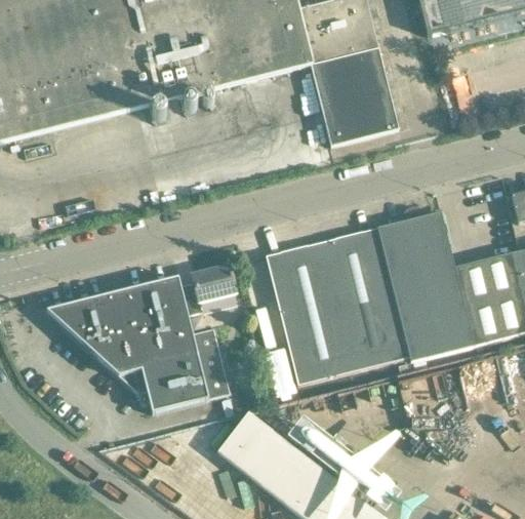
[(0,0),(0,141),(310,64),(330,145),(399,128),(367,0),(316,0),(316,2),(299,6),(297,0),(0,0)]
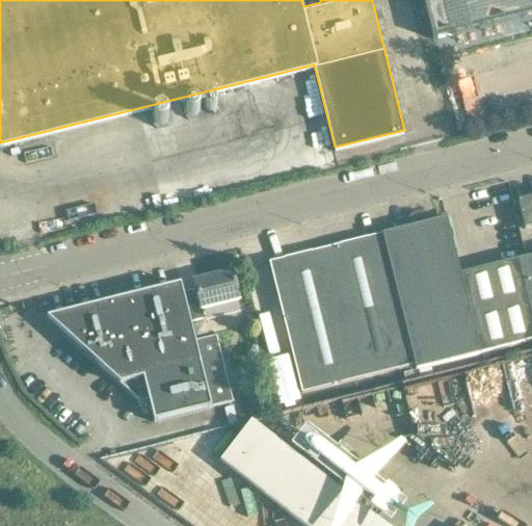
[(424,0),(432,34),(531,8),(531,0),(424,0)]
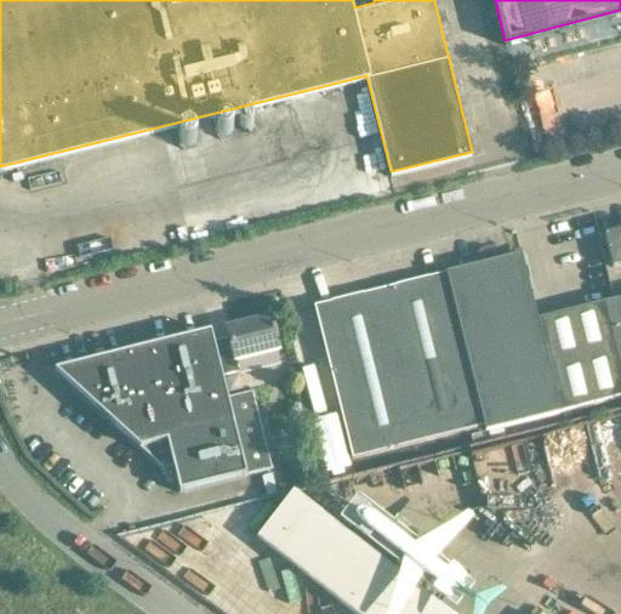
[(620,223),(604,228),(613,261),(620,259),(620,223)]
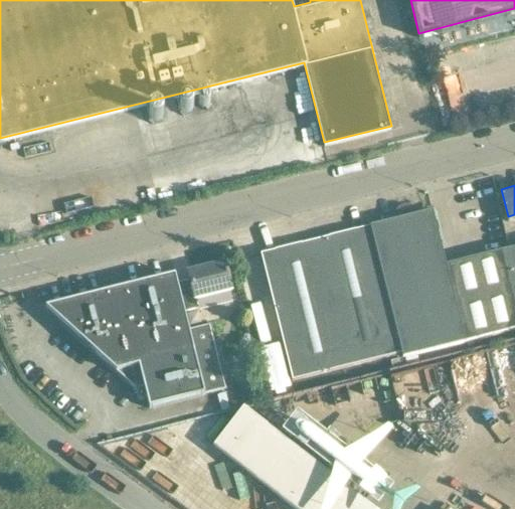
[(514,324),(514,306),(500,246),(446,261),(433,207),(416,211),(412,206),(410,204),(407,204),(404,204),(402,205),(400,207),(399,209),(397,215),(370,222),(369,222),(400,349),(401,348),(402,353),(514,324)]
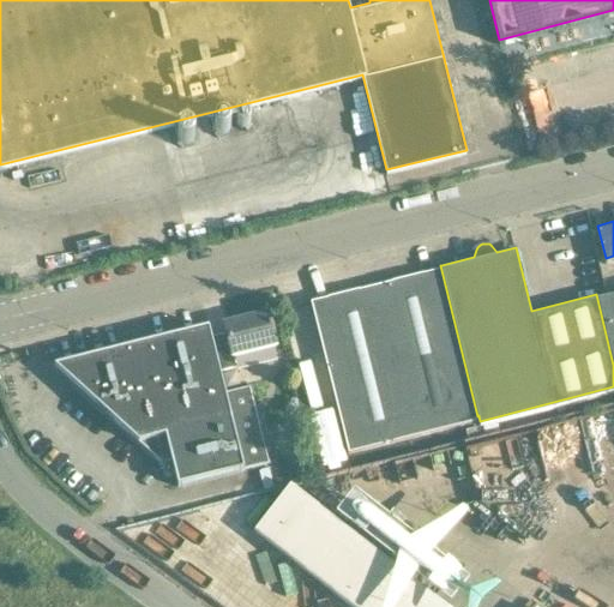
[(477,416),(440,265),(311,298),(349,448),(477,416)]
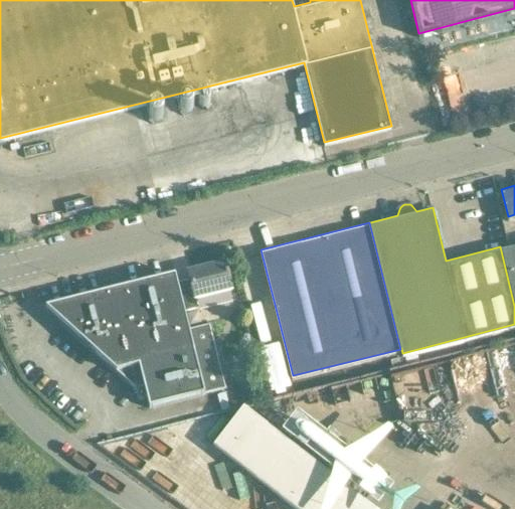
[(514,242),(500,246),(514,306),(514,242)]
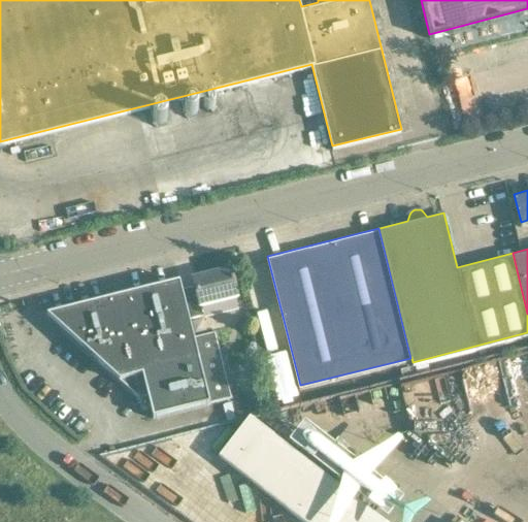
[(236,295),(230,265),(193,275),(195,283),(184,286),(190,315),(203,312),(201,302),(236,295)]
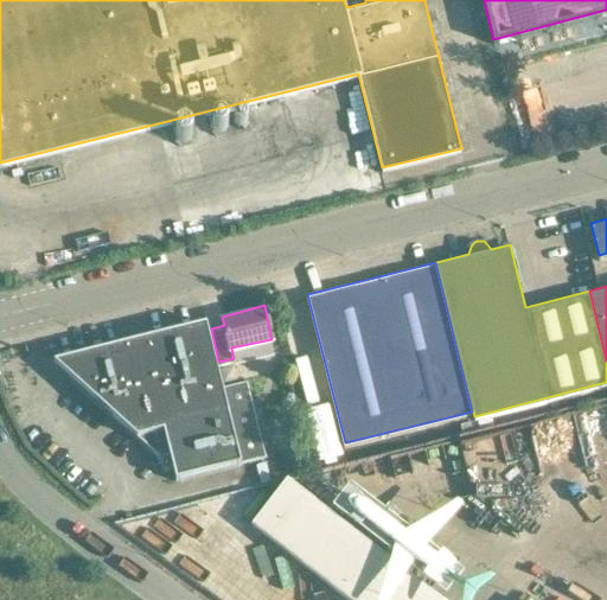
[(264,452),(248,381),(223,387),(217,362),(218,362),(211,329),(209,329),(206,319),(53,357),(136,433),(164,426),(176,474),(264,452)]
